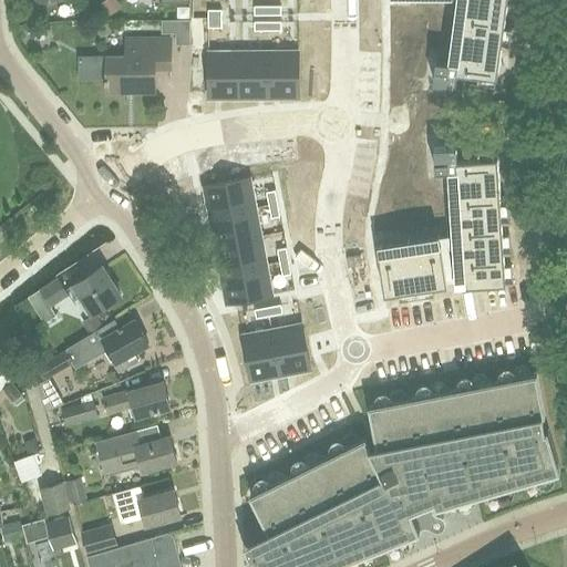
[(116,0),(105,0),(100,4),(109,17),(122,7),(116,0)]
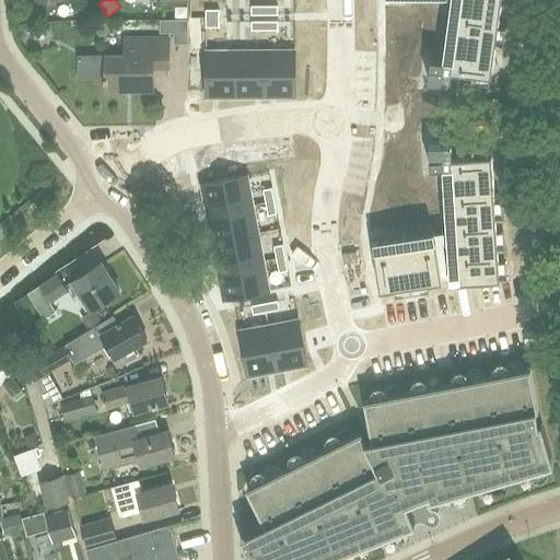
[(431,68),(429,81),(458,85),(461,72),(473,74),(471,81),(474,81),(475,74),(477,74),(492,77),(497,44),(503,45),(503,44),(497,43),(498,38),(502,2),(509,3),(510,1),(502,0),(459,0),(452,61),(431,58),(430,68),(431,68)]
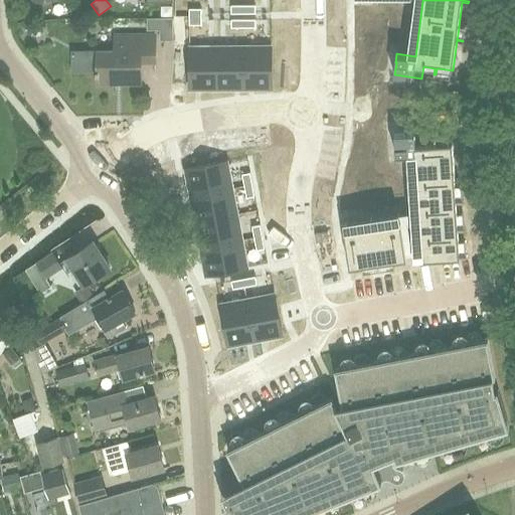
[(231,5),(231,14),(243,14),(243,5),(231,5)]
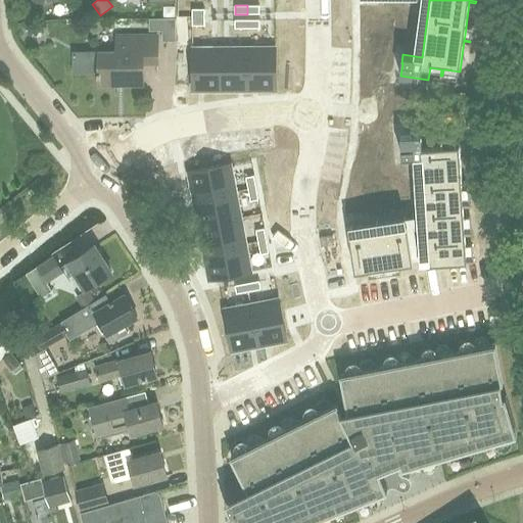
[(247,5),(247,14),(259,13),(259,5),(247,5)]
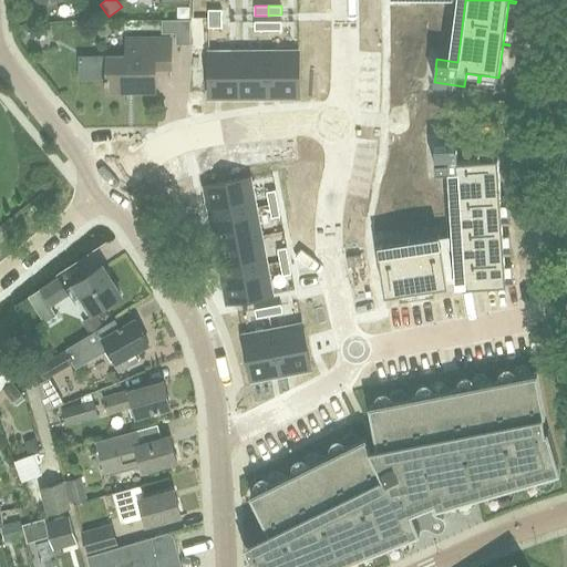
[(208,10),(208,19),(223,19),(223,10),(208,10)]
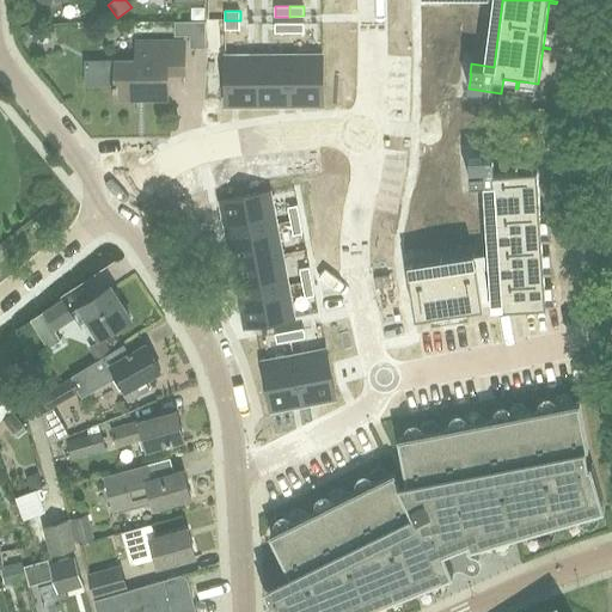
[(191,36),(191,20),(176,20),(176,36),(191,36)]
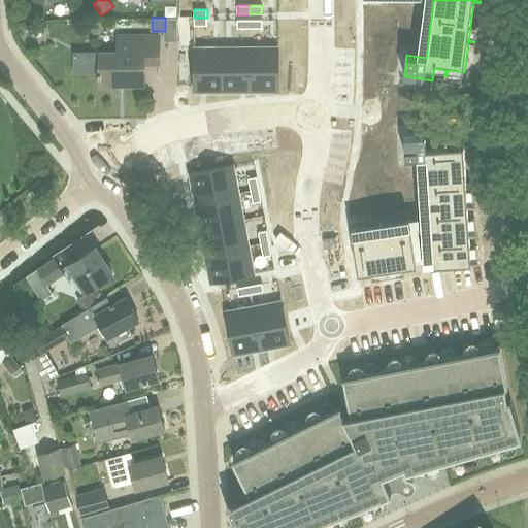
[(194,18),(194,26),(207,26),(207,18),(194,18)]
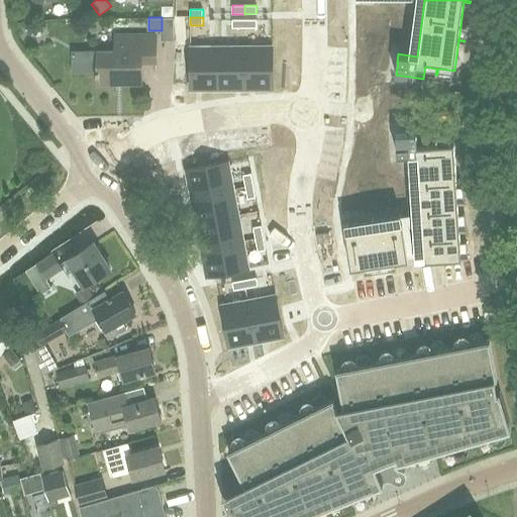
[(232,19),(232,28),(244,28),(244,19),(232,19)]
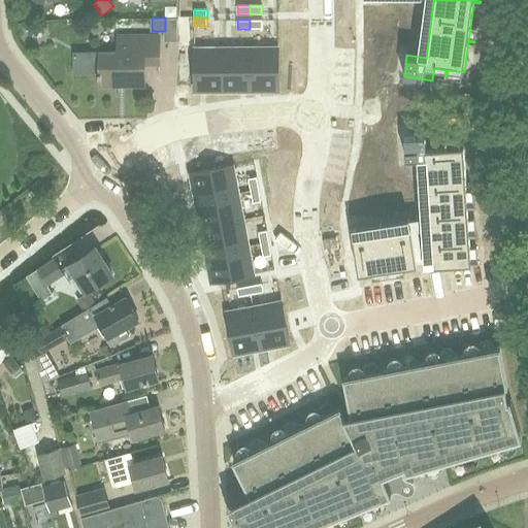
[(250,20),(250,29),(262,28),(262,20),(250,20)]
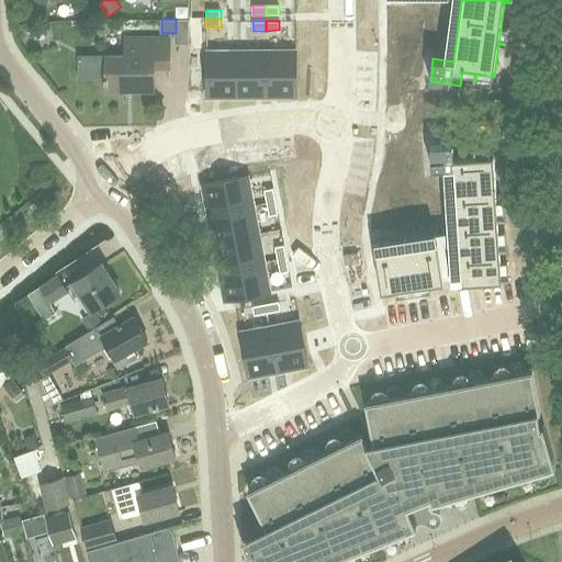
[(169,68),(169,37),(126,37),(126,56),(108,56),(108,90),(154,90),(154,68),(169,68)]
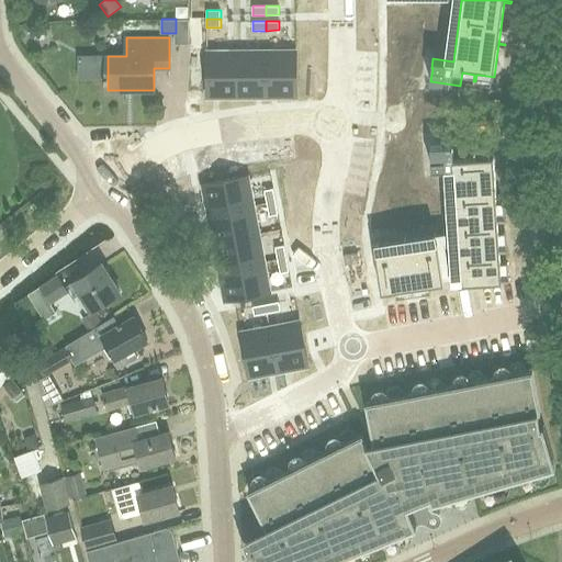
[(205,49),(205,99),(236,99),(236,49),(205,49)]
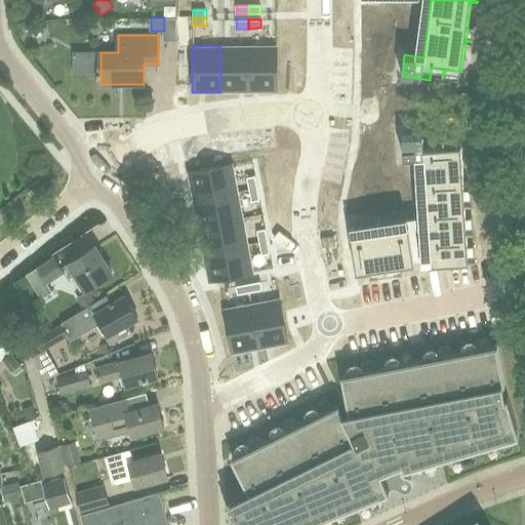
[(220,46),(220,92),(249,92),(249,46),(220,46)]
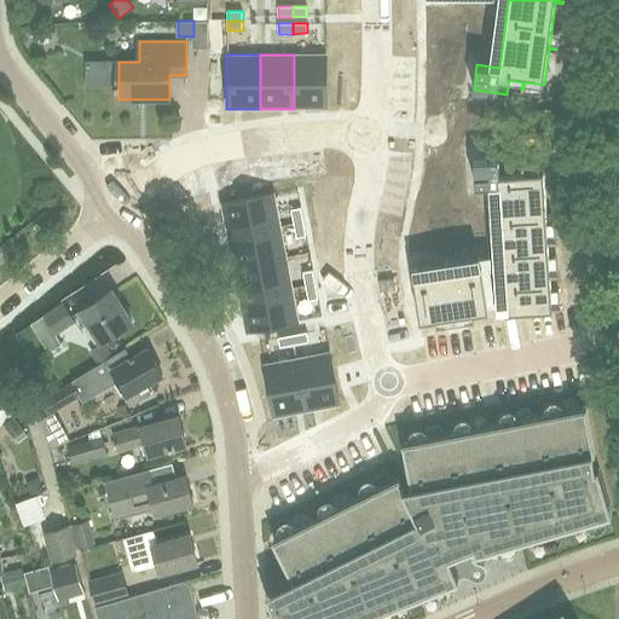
[(294,55),(294,109),(328,109),(328,55),(294,55)]
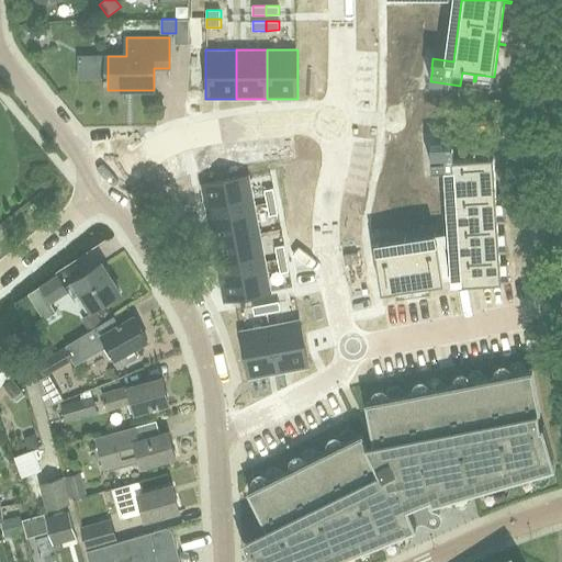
[(461,145),(431,147),(433,159),(431,159),(433,169),(452,168),(460,283),(502,281),(502,279),(509,279),(509,277),(502,278),(501,249),(507,248),(507,247),(499,247),(498,218),(505,218),(505,216),(498,217),(494,156),(476,157),(476,156),(476,149),(474,149),(475,157),(462,158),(461,145)]
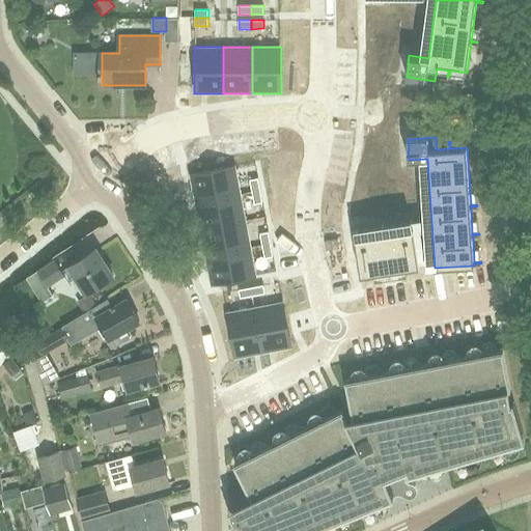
[(235,165),(190,173),(195,201),(241,193),(235,165)]
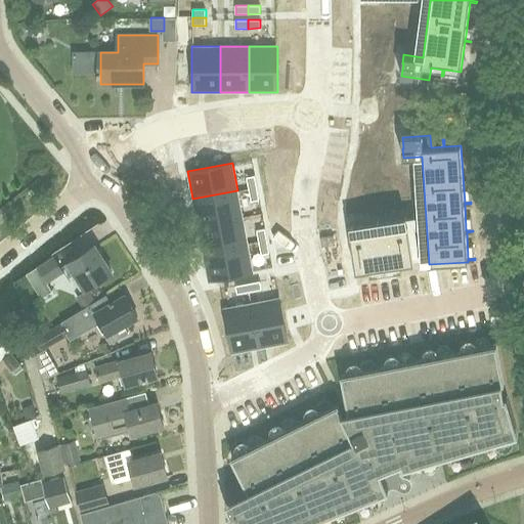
[(255,175),(247,177),(249,189),(257,187),(255,175)]
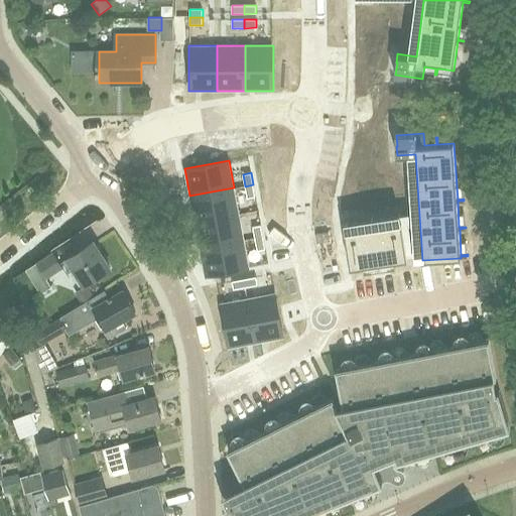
[(253,184),(245,186),(247,199),(255,197),(253,184)]
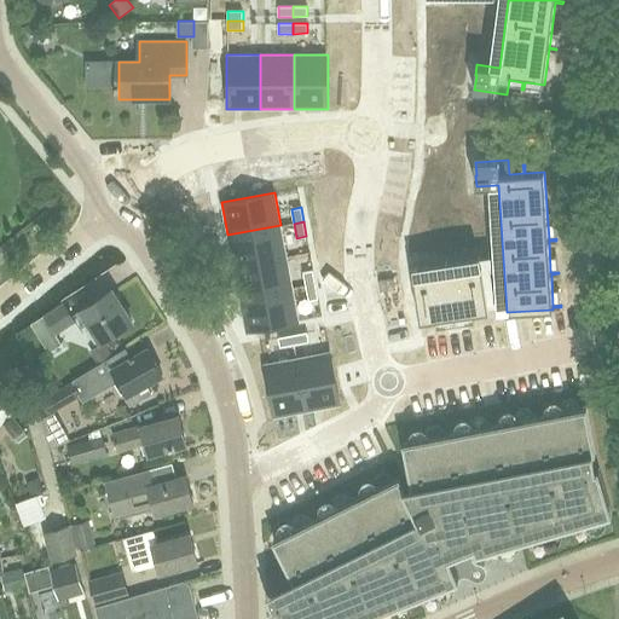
[(281,225),(227,235),(235,267),(287,258),(281,225)]
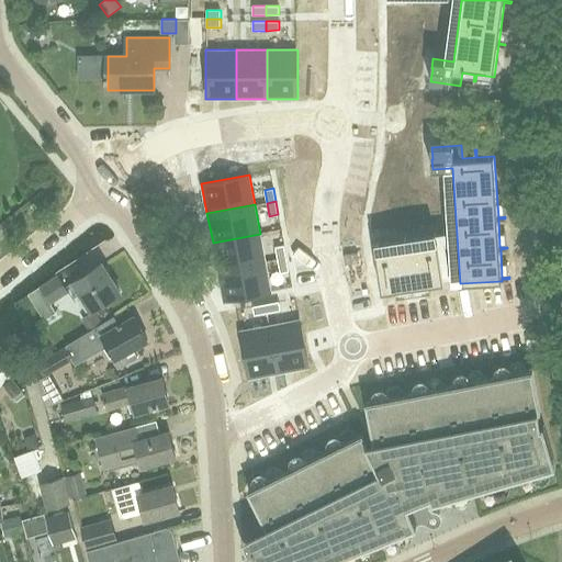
[(266,263),(260,234),(213,243),(218,272),(266,263)]
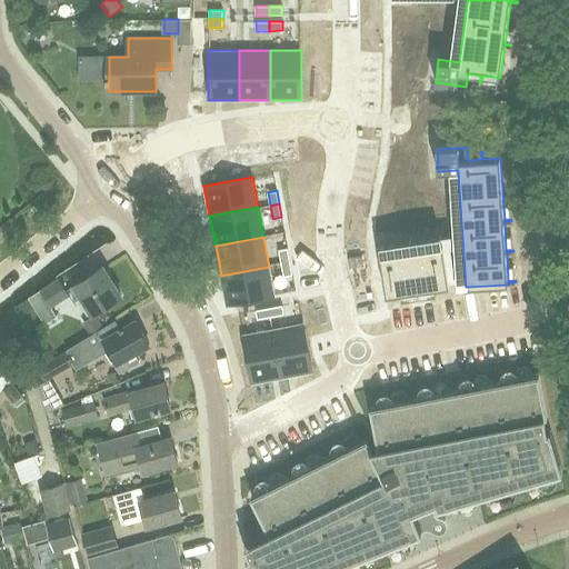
[(443,243),(380,252),(387,296),(407,292),(418,290),(418,291),(418,298),(420,298),(419,290),(450,286),(443,243)]
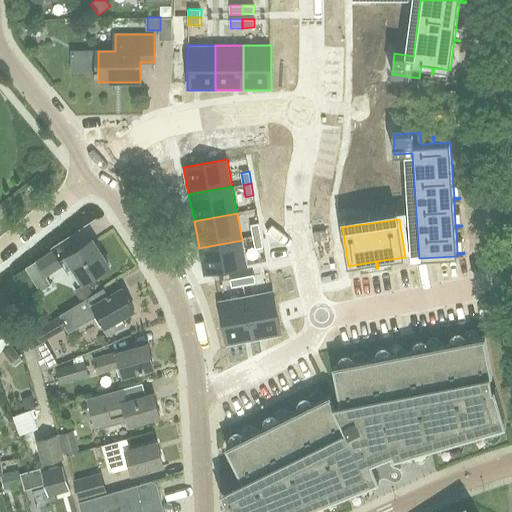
[(259,223),(250,225),(253,237),(261,235),(259,223)]
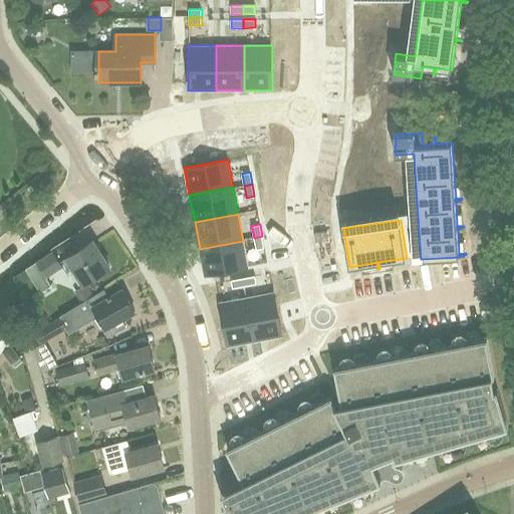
[(262,236),(254,238),(256,250),(264,248),(262,236)]
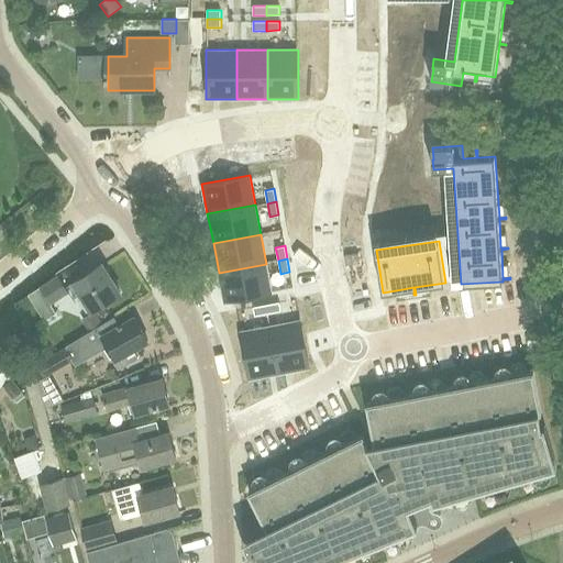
[(121,294),(101,264),(74,282),(66,287),(59,276),(40,288),(28,296),(45,321),(56,313),(51,305),(69,293),(76,302),(83,297),(92,312),(121,294)]
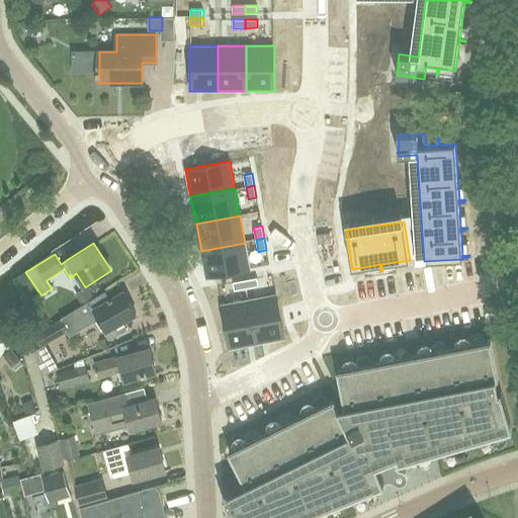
[(246,243),(201,251),(206,279),(251,270),(246,243)]
